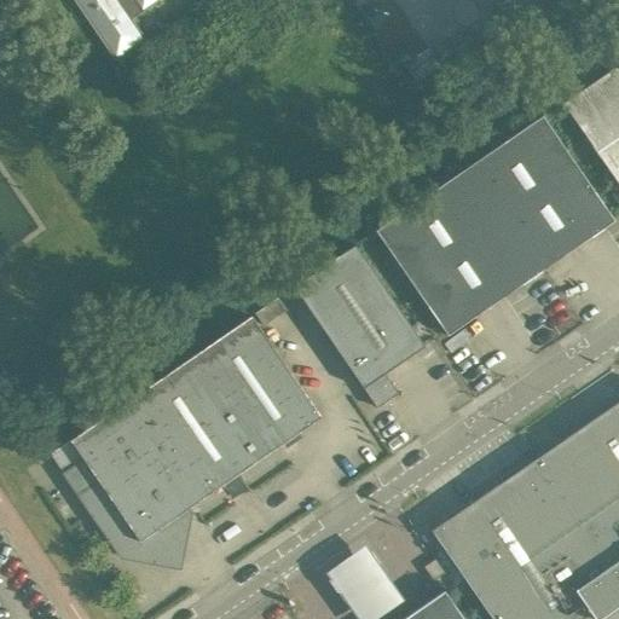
[(71,0),(115,62),(145,41),(131,21),(160,0),(71,0)]
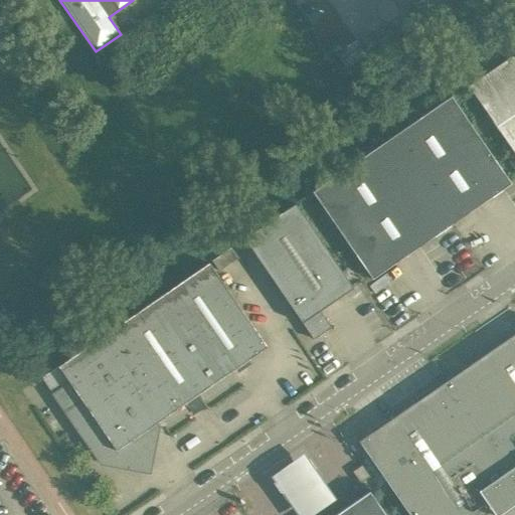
[(514,53),(468,87),(514,154),(514,53)]
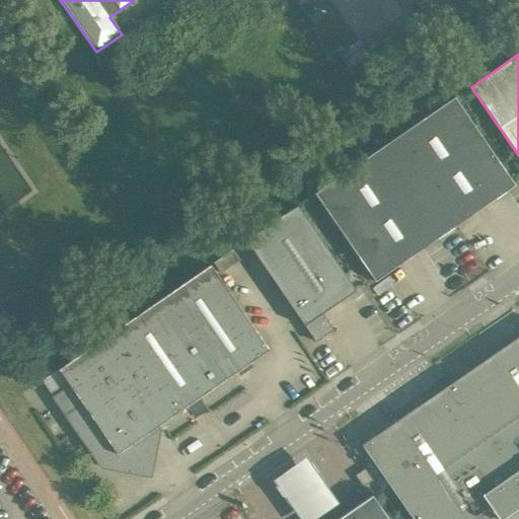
[(314,193),(375,281),(514,184),(454,97),(314,193)]
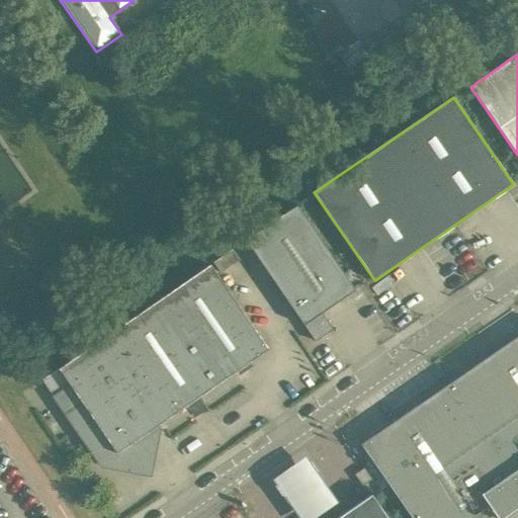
[(354,289),(296,204),(245,240),(261,264),(315,341),(318,339),(330,330),(333,329),(321,313),(334,304),(354,289)]
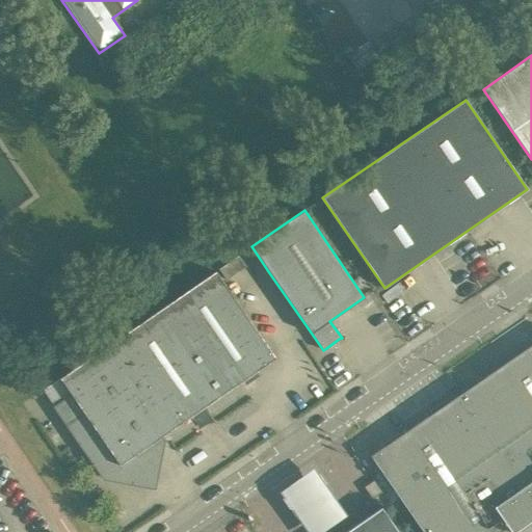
[(218,269),(227,281),(246,267),(238,256),(218,269)]
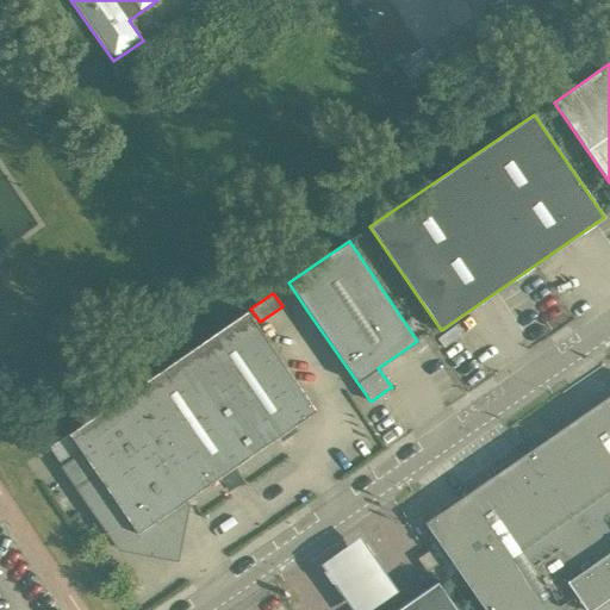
[(68,434),(49,447),(117,547),(175,558),(182,512),(178,505),(184,502),(230,470),(288,429),(316,411),(247,311),(68,434)]
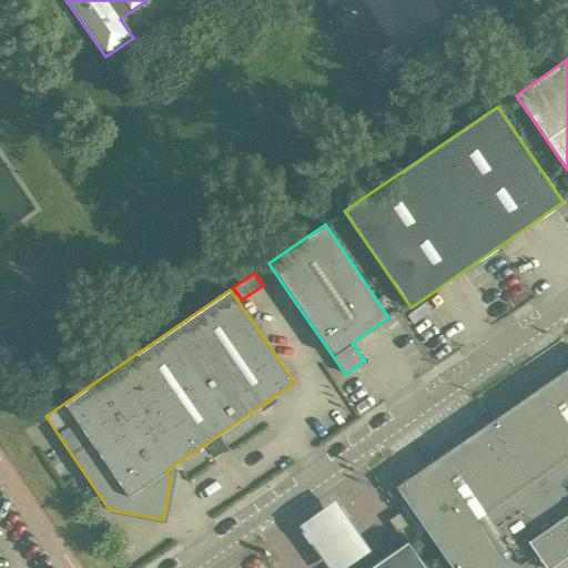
[(567,367),(395,487),(450,567),(533,567),(541,563),(545,567),(549,567),(567,555),(567,367)]
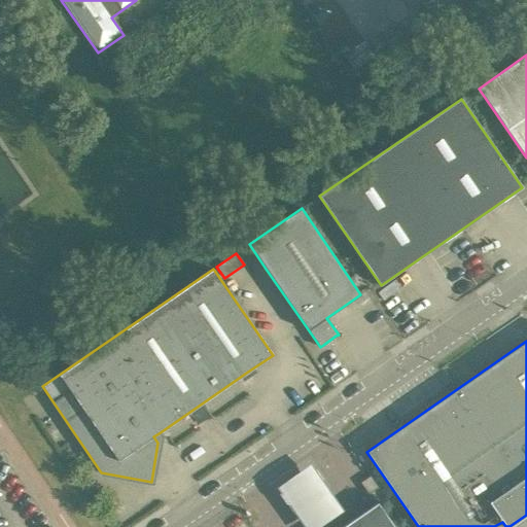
[(310,468),(277,492),(300,526),(326,526),(344,515),(310,468)]
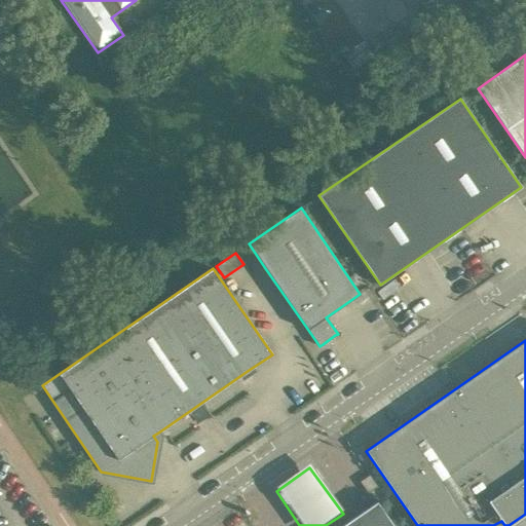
[(360,482),(368,494),(377,487),(369,476),(360,482)]
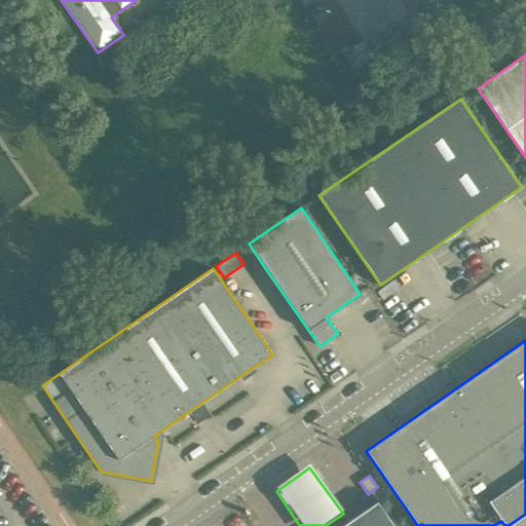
[(360,514),(341,525),(393,525),(377,501),(360,514)]
